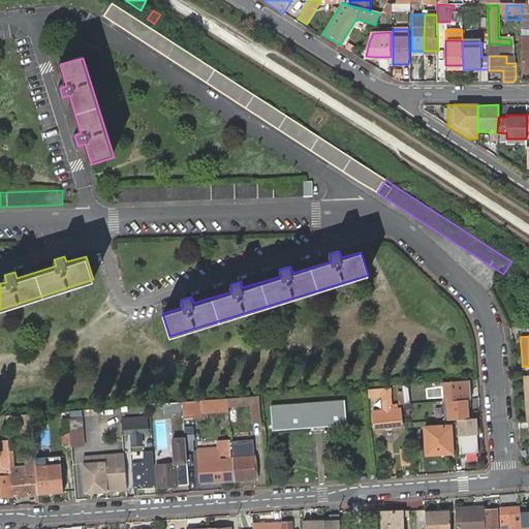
[(391,396),(393,396),(392,389),(368,390),(369,398),(381,397),(391,396)]
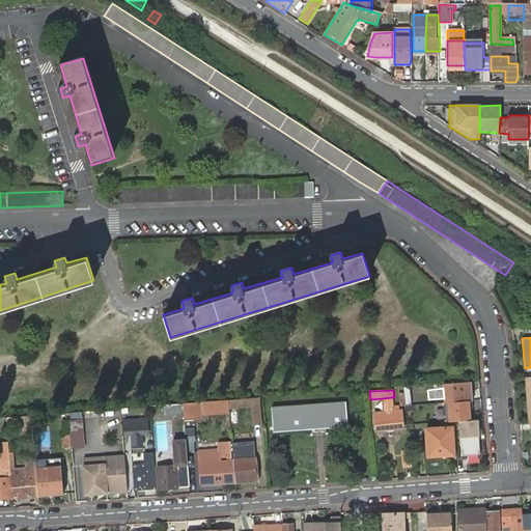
[(262,425),(259,397),(229,399),(230,408),(251,406),(253,426),(262,425)]
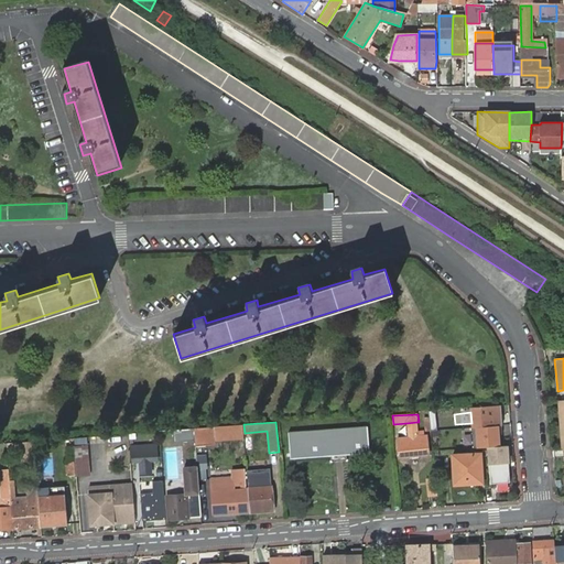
[(418,438),(416,422),(407,423),(408,438),(418,438)]
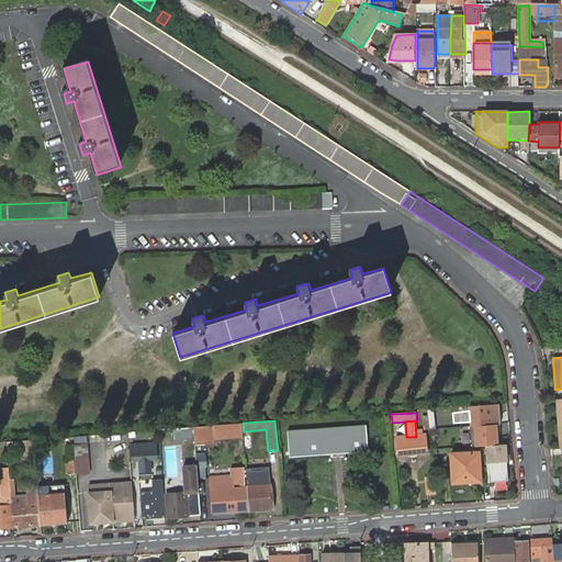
[(244,437),(244,431),(243,423),(215,425),(215,439),(244,437)]
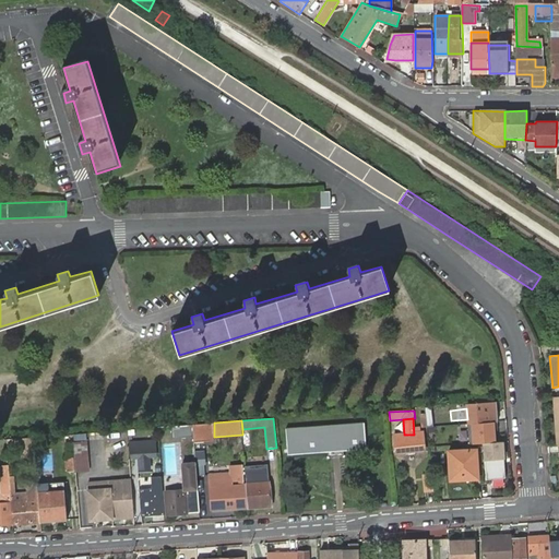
[(214,437),(214,423),(192,425),(193,440),(214,439),(214,437)]
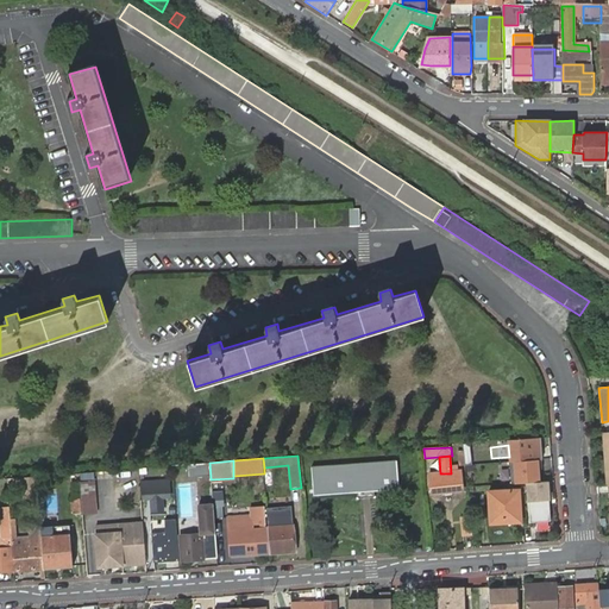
[(314,495),(397,490),(395,460),(312,466),(314,495)]
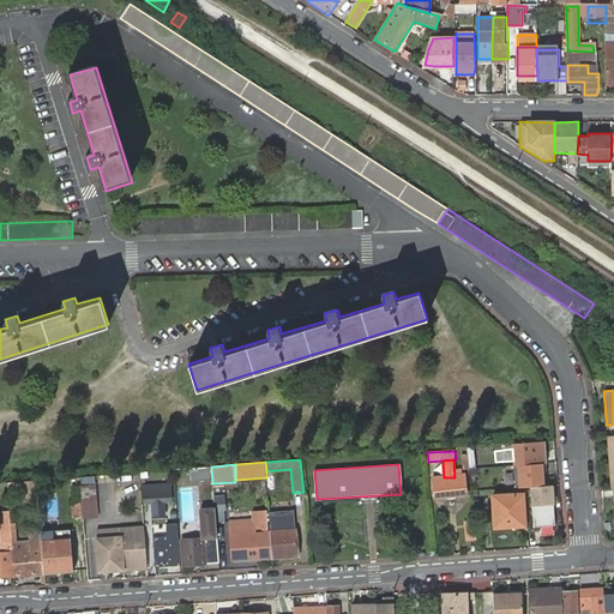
[(114,482),(114,474),(82,476),(84,515),(100,512),(97,483),(114,482)]
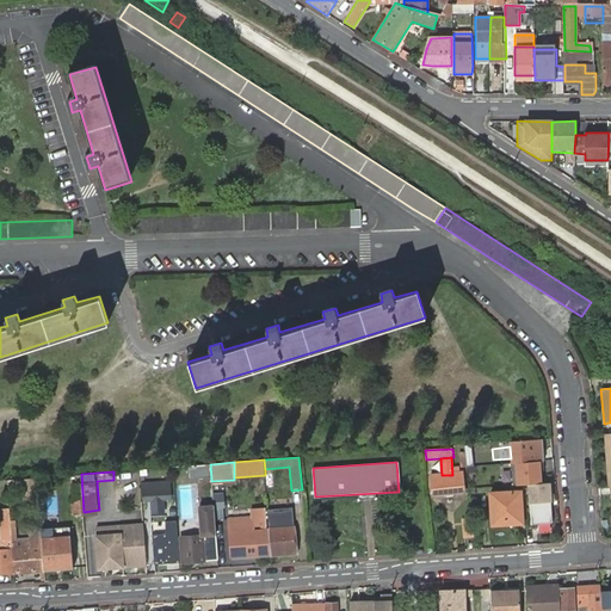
[(464,494),(463,474),(452,475),(442,475),(432,476),(433,495),(464,494)]
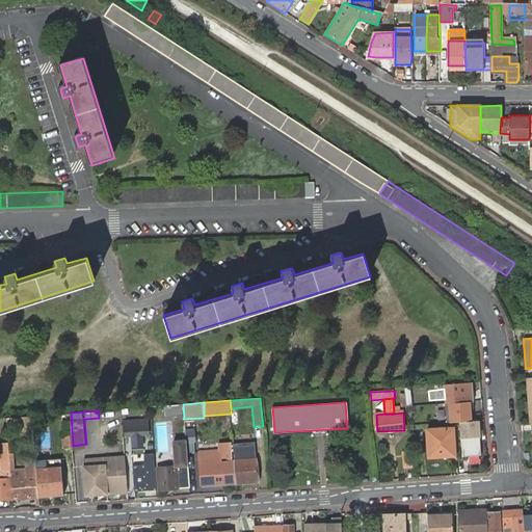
[(32,425),(31,416),(6,418),(6,427),(32,425)]
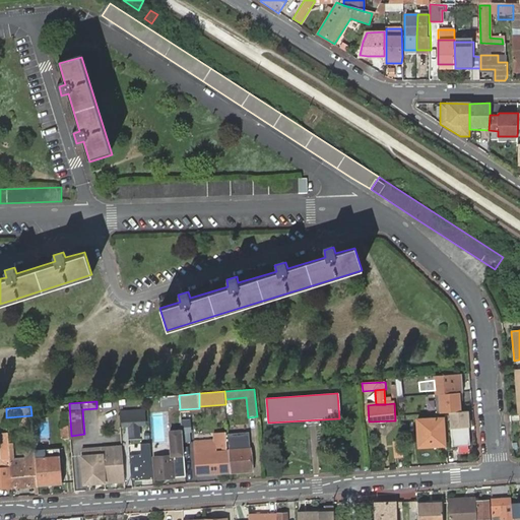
[(145,424),(144,409),(121,411),(122,426),(130,426),(130,435),(141,435),(140,425),(145,424)]
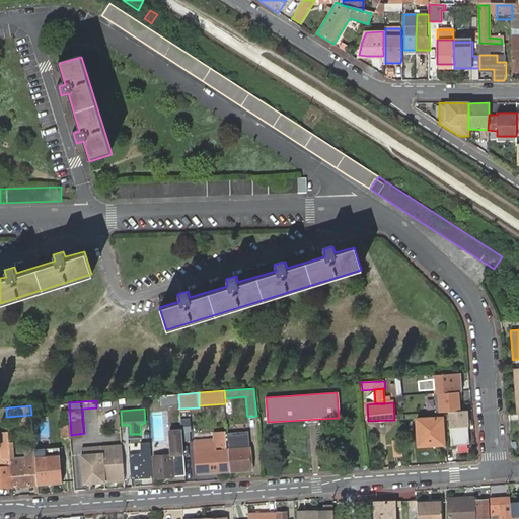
[(67,412),(60,412),(62,438),(69,437),(67,412)]
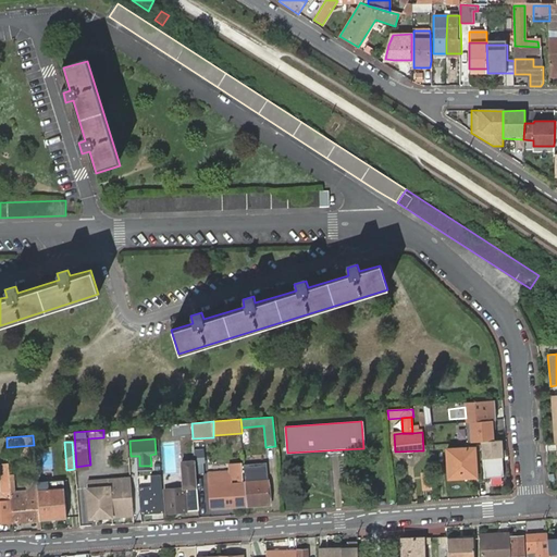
[(478,481),(474,447),(446,449),(449,483),(478,481)]
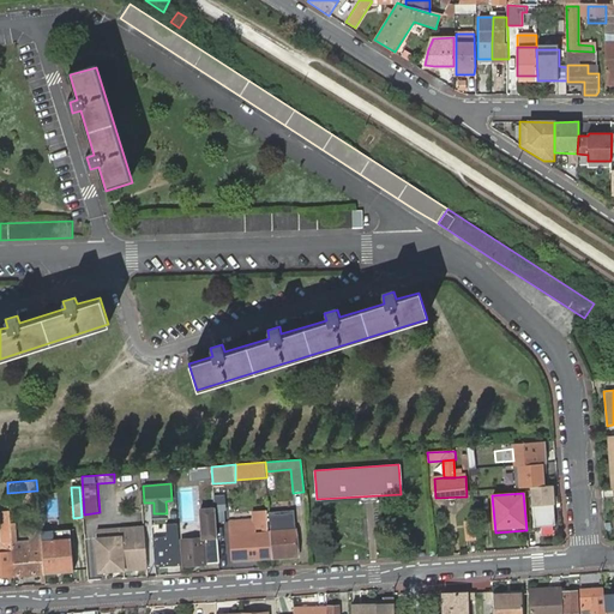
[(218,564),(215,507),(200,510),(203,539),(182,541),(184,566),(218,564)]
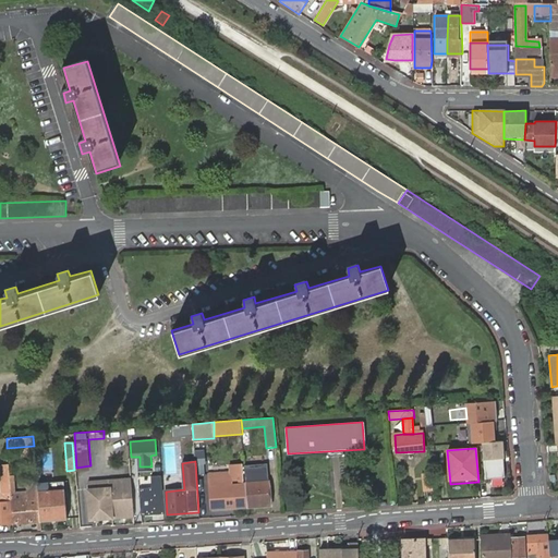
[(246,508),(242,463),(231,464),(231,472),(232,480),(240,480),(240,484),(210,486),(213,510),(246,508)]
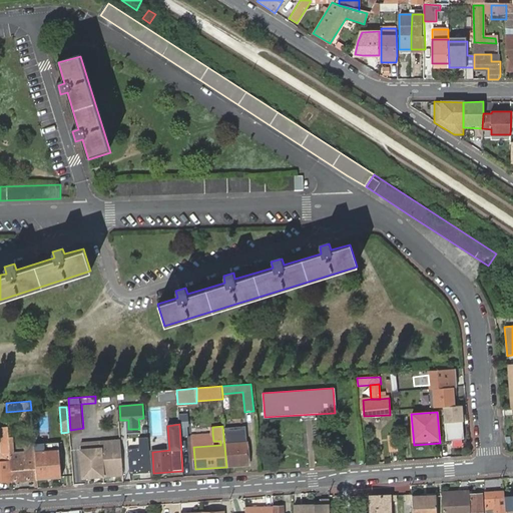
[(213,441),(212,434),(192,435),(193,447),(220,445),(220,441),(213,441)]
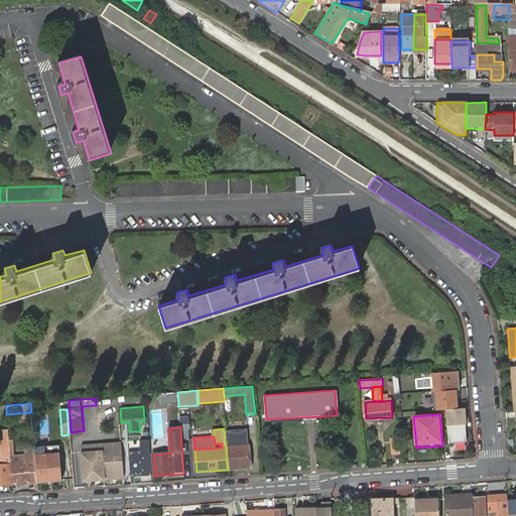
[(227,445),(229,470),(251,468),(248,436),(238,436),(238,444),(227,445)]
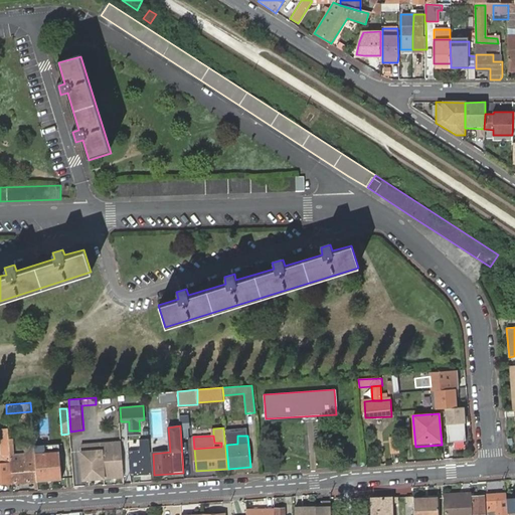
[(151,474),(149,440),(140,440),(142,475),(151,474)]
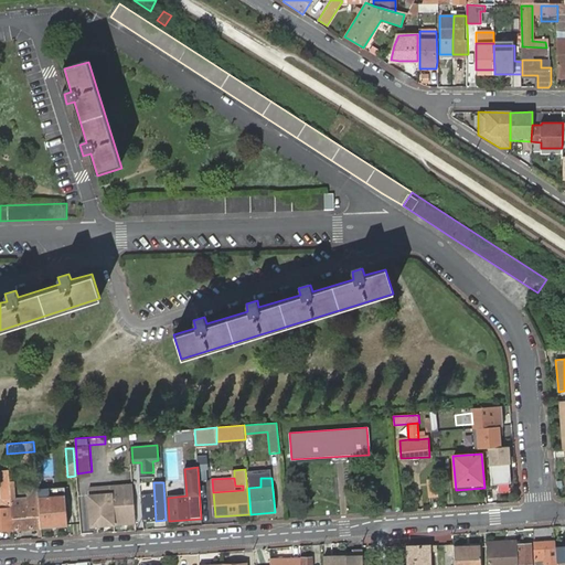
[(430,498),(439,498),(437,482),(428,483),(430,498)]
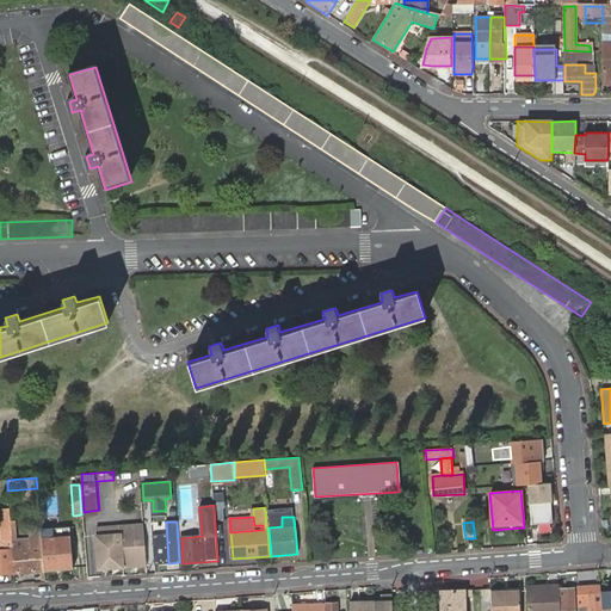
[(143,523),(96,526),(99,569),(147,566),(143,523)]
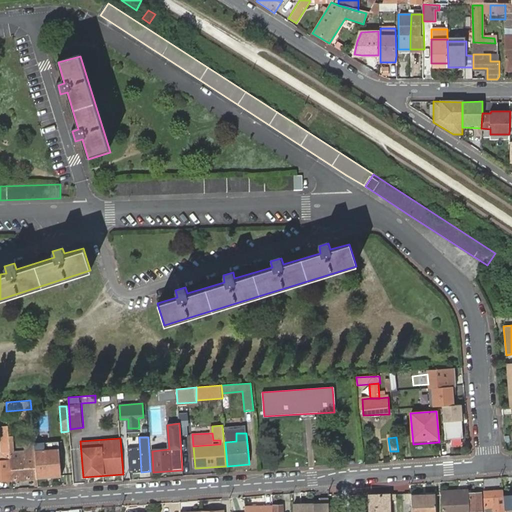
[(35,452),(59,450),(58,441),(34,444),(35,452)]
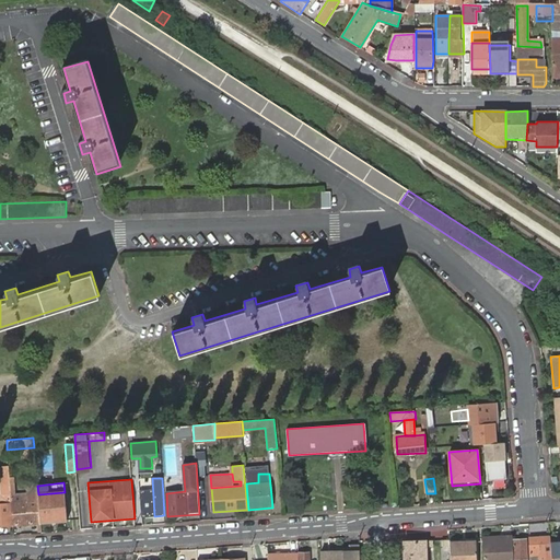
[(0,525),(13,525),(11,503),(11,492),(3,493),(4,497),(4,503),(0,503),(0,525)]
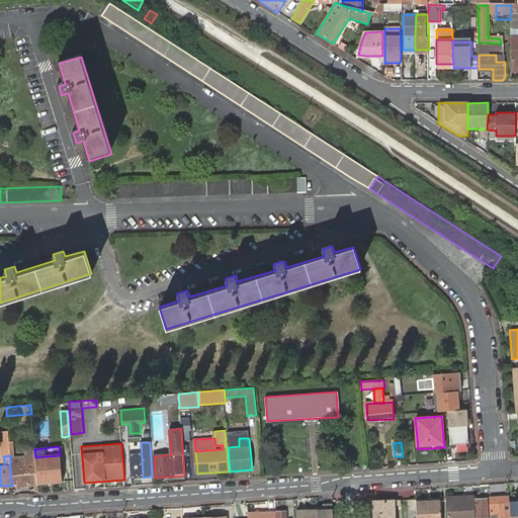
[(35,463),(37,484),(63,483),(60,455),(35,457),(35,463)]
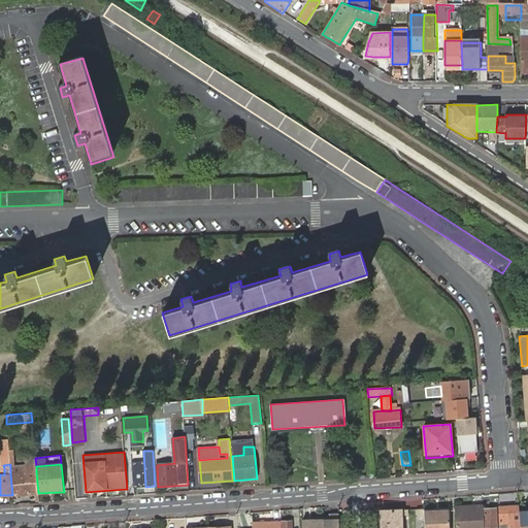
[(12,495),(38,493),(36,472),(10,474),(12,495)]
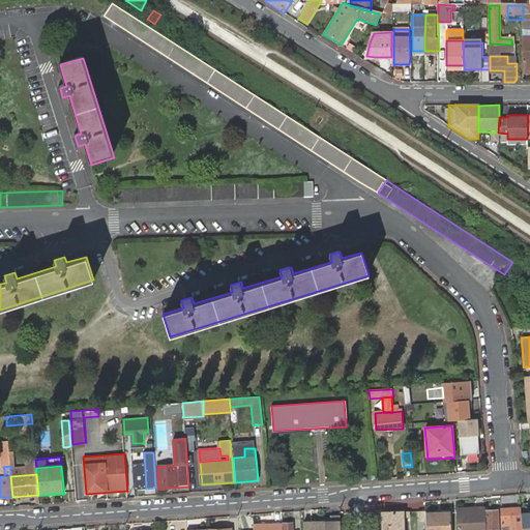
[(510,507),(502,508),(502,529),(505,529),(506,526),(511,526),(511,529),(522,529),(522,514),(511,514),(510,507)]
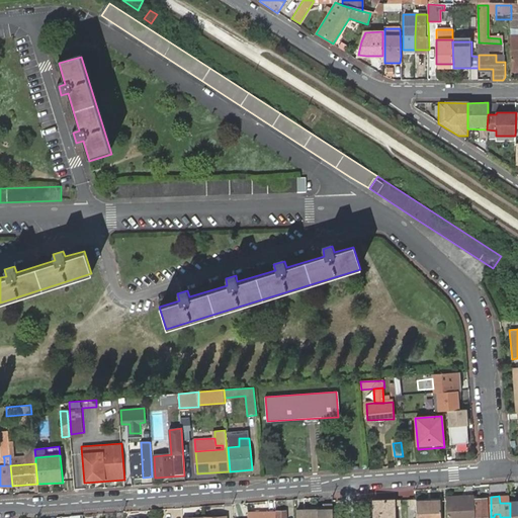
[(466,500),(454,500),(454,517),(476,517),(476,500),(476,497),(466,497),(466,500)]
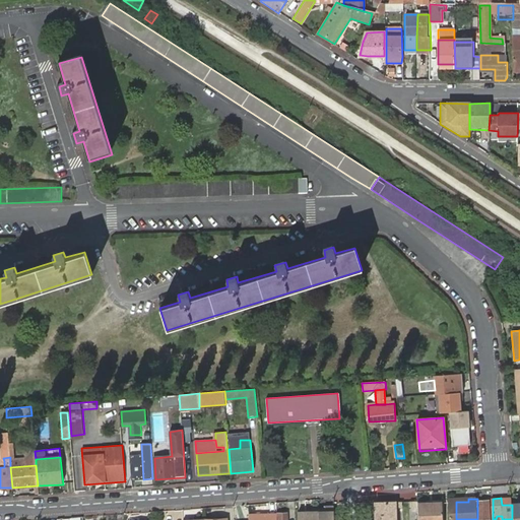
[(490,519),(491,518),(490,501),(477,502),(477,519),(490,519)]
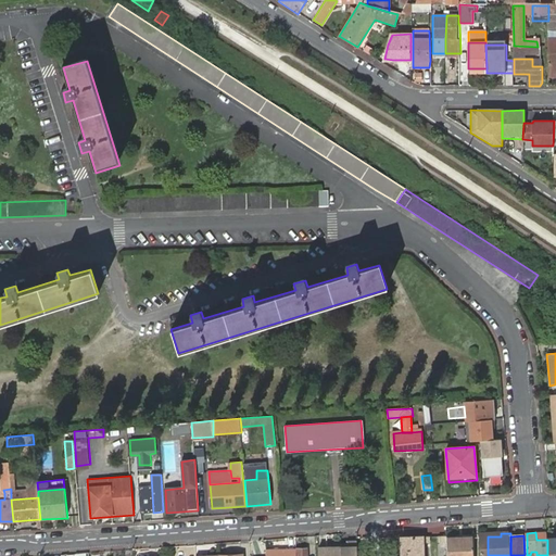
[(430,536),(401,536),(401,555),(424,555),(424,543),(430,543),(430,536)]
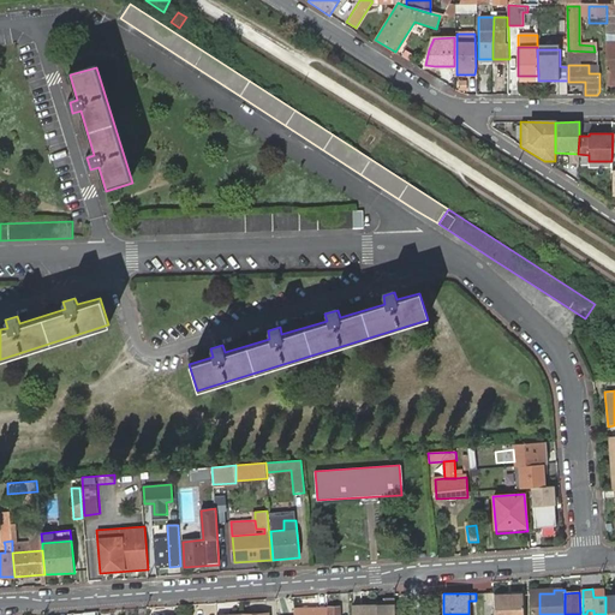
[(495,595),(495,599),(495,614),(525,614),(525,593),(513,593),(513,597),(506,597),(506,595),(495,595)]
